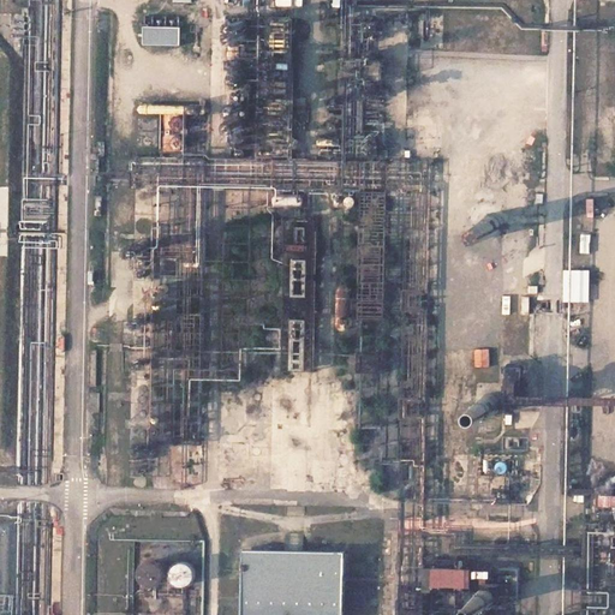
[(180,28),(144,28),(144,45),(180,45),(180,28)]
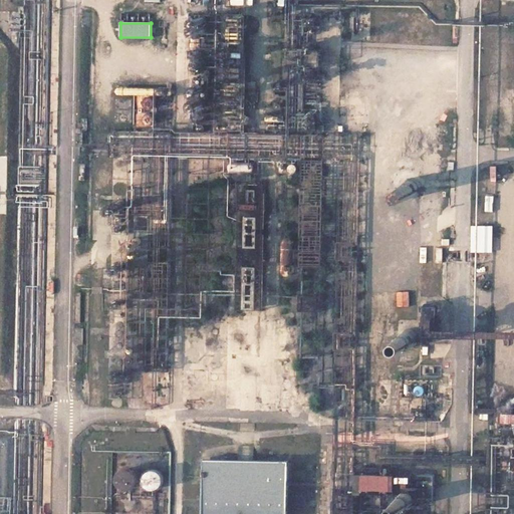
[(406,186),(405,188),(405,189),(406,192),(407,194),(409,194),(411,195),(414,194),(415,192),(416,190),(417,188),(416,187),(415,185),(412,184),(411,183),(409,184),(407,184),(406,186)]
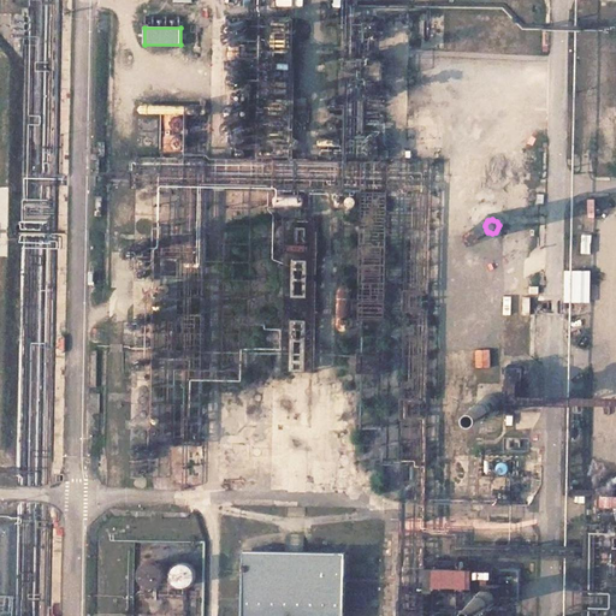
[(480,407),(481,409),(481,410),(484,412),(486,414),(489,414),(491,413),(492,412),(493,409),(495,406),(493,403),(492,402),(490,400),(487,400),(485,400),(483,401),(481,403),(480,407)]
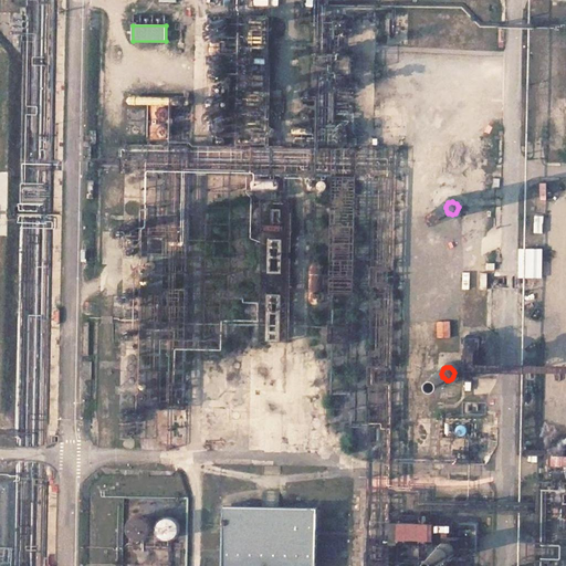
[(552,511),(565,511),(565,452),(552,452),(552,511)]
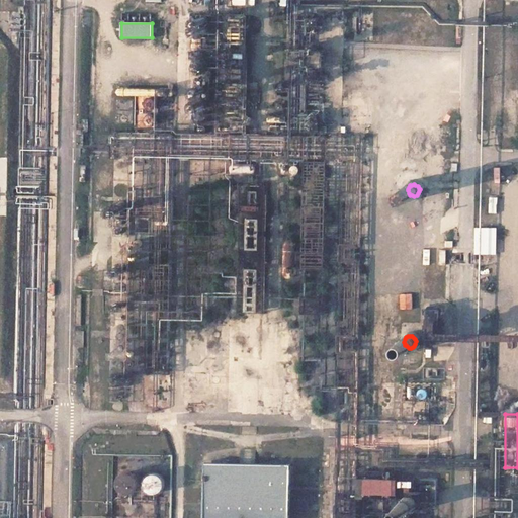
[(169,517),(172,457),(112,456),(111,517),(169,517)]
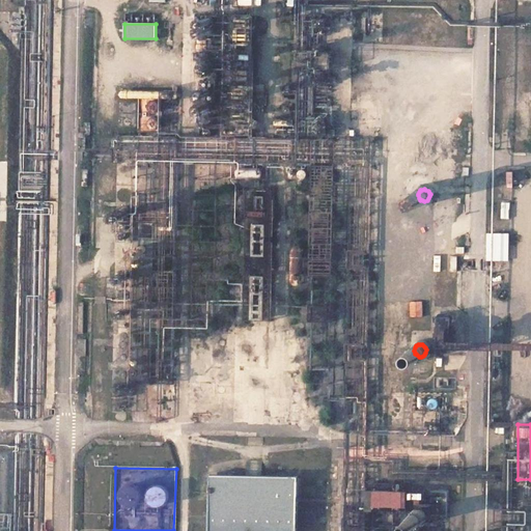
[(295,530),(298,476),(210,475),(208,530),(295,530)]
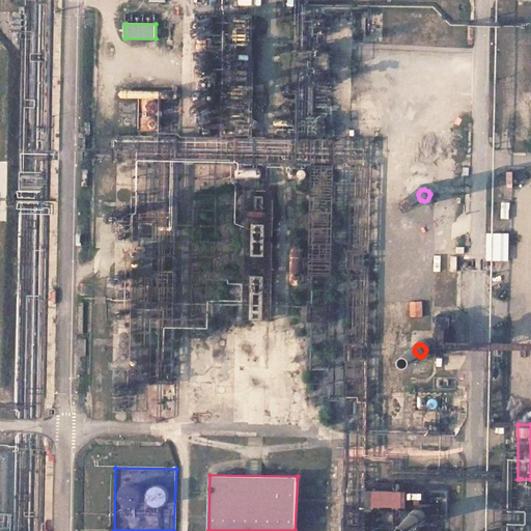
[(413,513),(413,515),(413,516),(413,518),(415,521),(416,521),(419,522),(421,521),(422,521),(423,519),(424,515),(424,513),(423,512),(421,510),(419,510),(417,510),(415,511),(413,513)]
